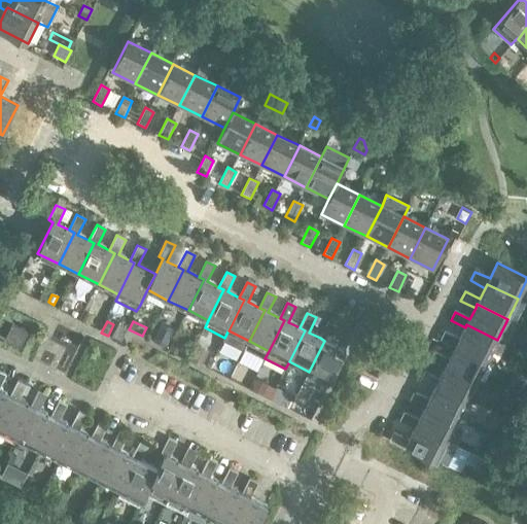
[(162,323),(152,341),(166,348),(174,330),(162,323)]
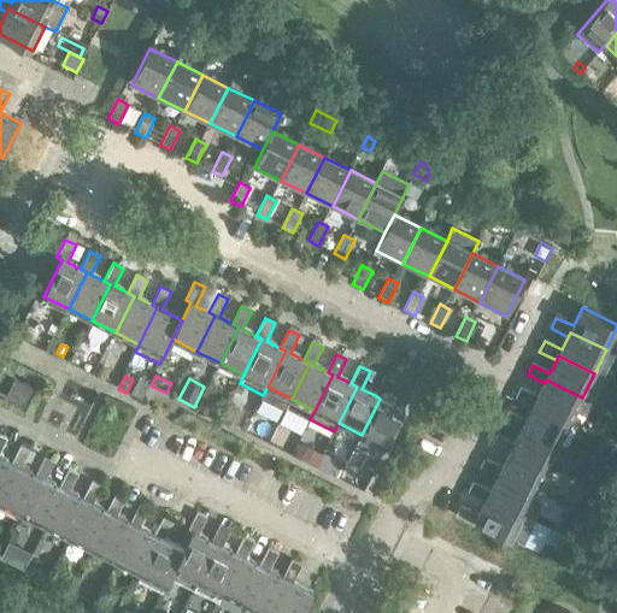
[(383,378),(375,395),(380,399),(362,435),(387,447),(405,411),(385,401),(394,383),(383,378)]
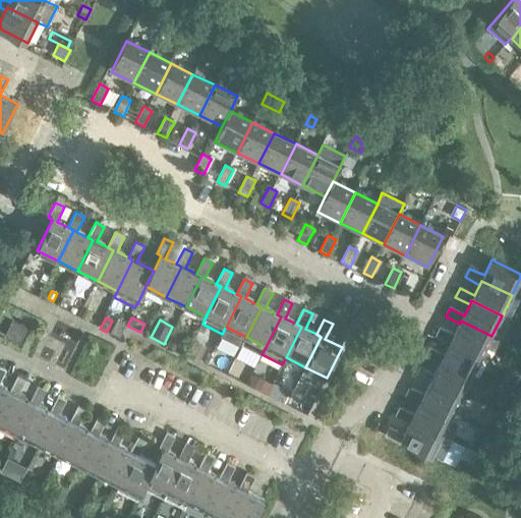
[(126,326),(117,321),(110,334),(120,338),(126,326)]
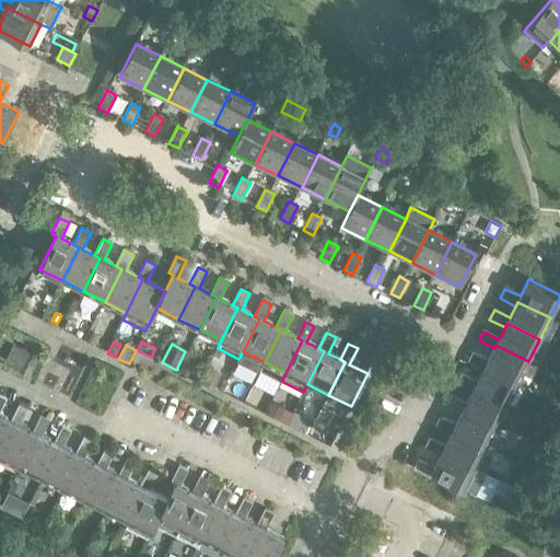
[(496,345),(494,348),(488,361),(473,354),(467,362),(483,370),(486,366),(517,382),(528,361),(496,345)]
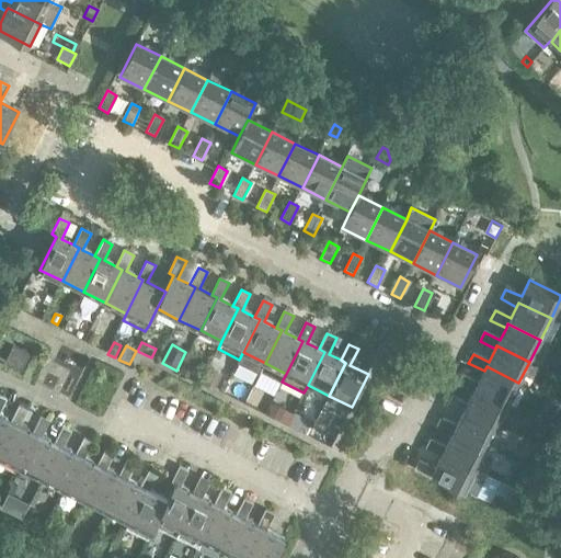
[(12,349),(6,363),(22,371),(29,356),(12,349)]
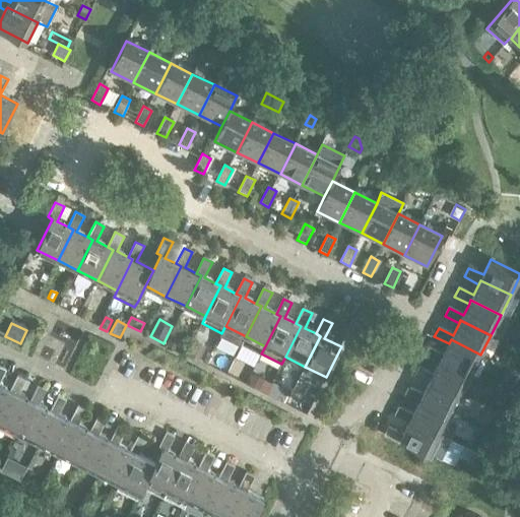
[(171,337),(167,345),(177,350),(181,342),(171,337)]
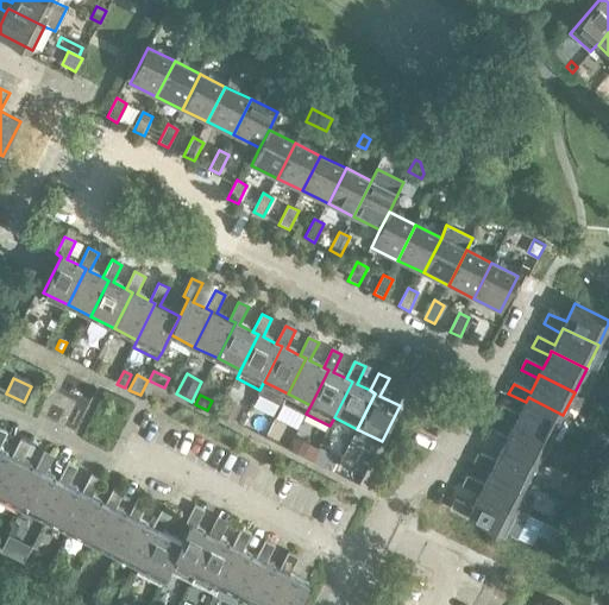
[(528,397),(526,402),(519,415),(502,407),(497,416),(514,426),(516,421),(552,439),(563,415),(528,397)]
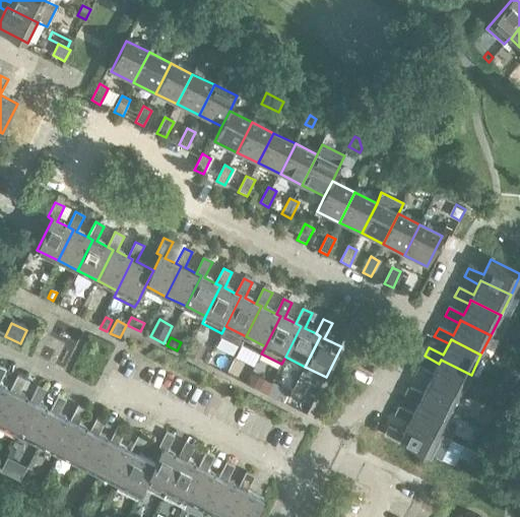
[(206,347),(195,342),(188,357),(199,362),(206,347)]
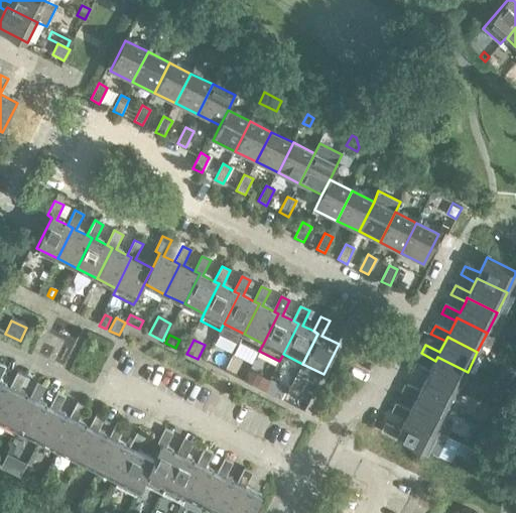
[(437,357),(435,361),(429,372),(415,365),(411,373),(425,380),(427,377),(458,392),(468,372),(437,357)]
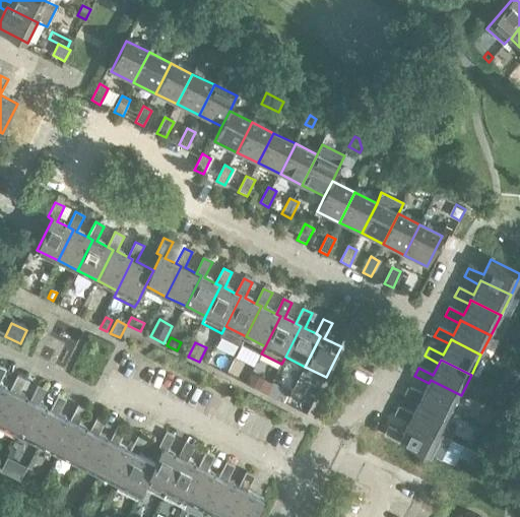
[(0,367),(0,422),(14,394),(10,392),(0,386),(0,383),(6,371),(0,367)]
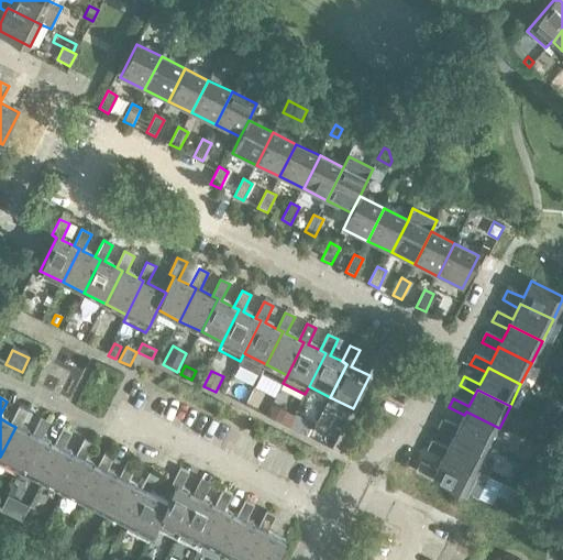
[(273,406),(266,418),(288,428),(294,416),(273,406)]
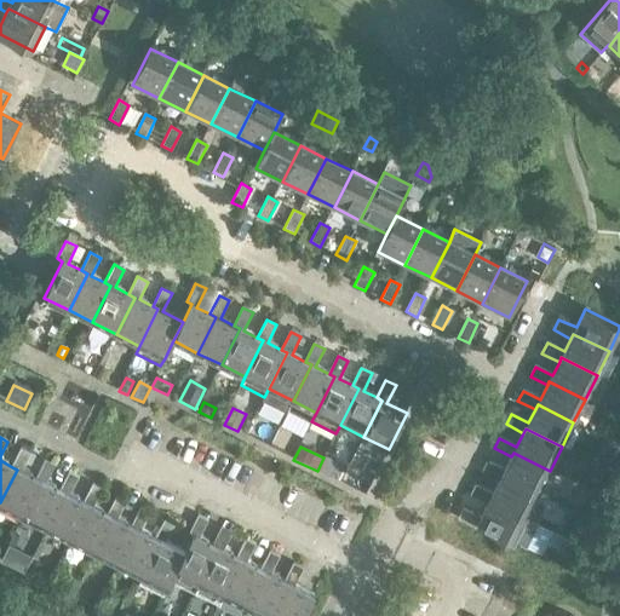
[(21,448),(12,467),(17,470),(0,502),(0,505),(23,517),(41,482),(35,478),(22,472),(32,454),(21,448)]
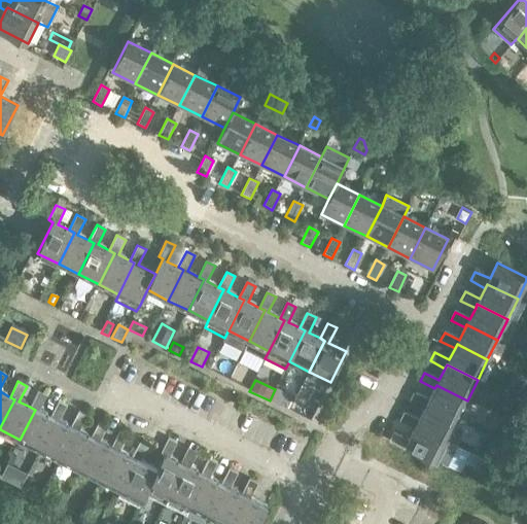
[(436,385),(434,388),(428,400),(414,393),(410,402),(424,409),(426,405),(457,420),(467,400),(436,385)]
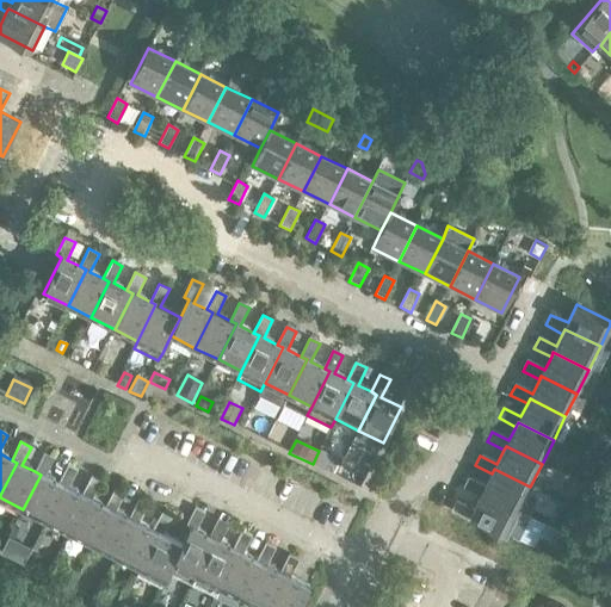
[(335,458),(321,451),(314,465),(328,472),(335,458)]
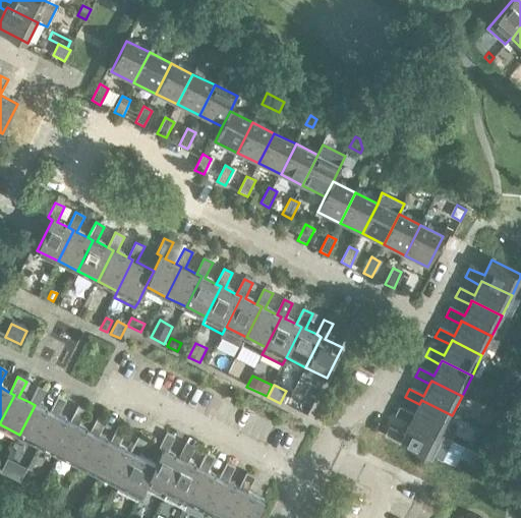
[(38,387),(30,402),(35,405),(19,435),(39,445),(54,414),(50,412),(39,407),(47,391),(38,387)]
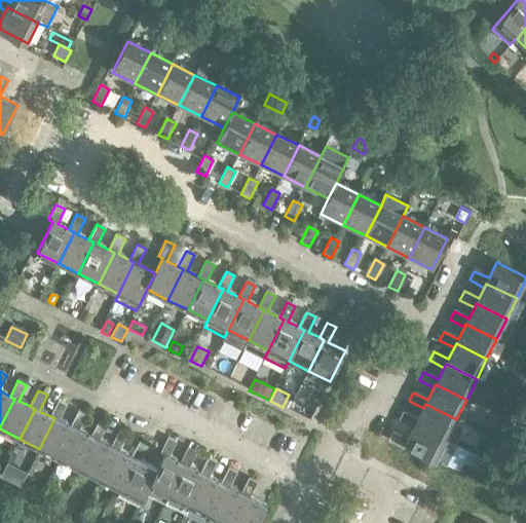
[(59,401),(50,416),(54,418),(39,449),(60,459),(75,428),(71,426),(59,420),(67,405),(59,401)]
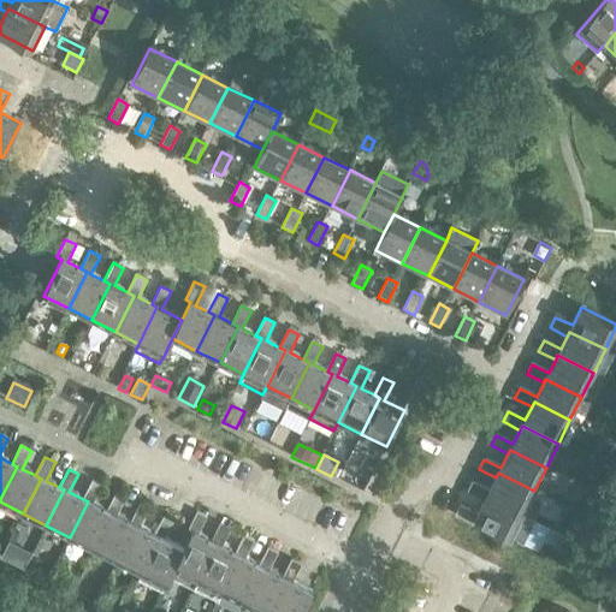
[(342,471),(337,469),(332,476),(338,480),(342,471)]
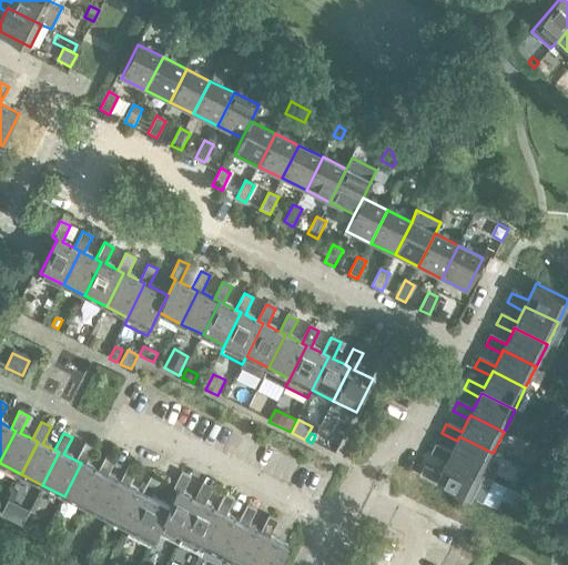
[(459,436),(457,441),(452,453),(435,445),(430,455),(446,463),(448,458),(482,475),(493,453),(459,436)]
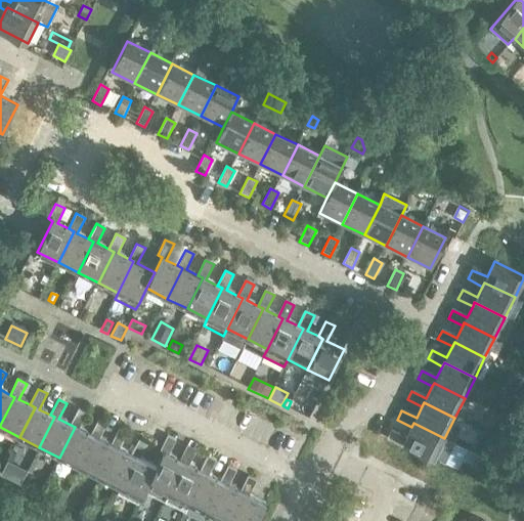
[(79,409),(71,425),(75,427),(59,458),(80,468),(95,437),(90,435),(79,429),(87,414),(79,409)]
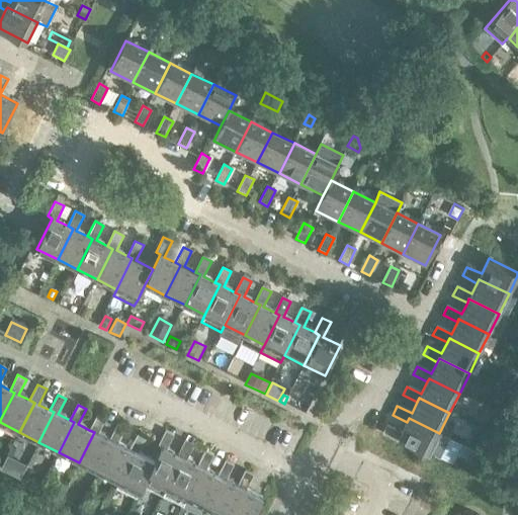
[(97,415),(89,430),(94,432),(79,462),(98,473),(113,442),(109,440),(98,434),(106,419),(97,415)]
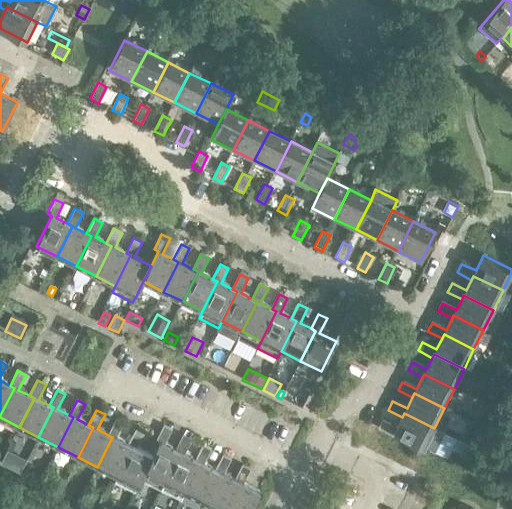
[(404,413),(402,417),(397,428),(382,421),(378,430),(393,437),(394,434),(424,448),(434,428),(404,413)]
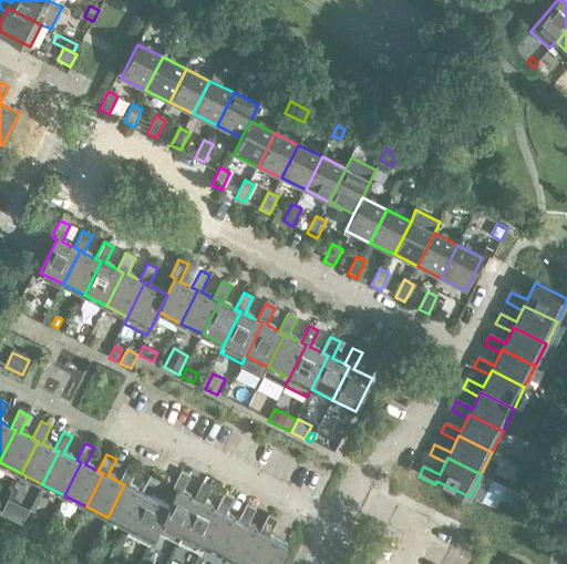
[(129,465),(120,482),(124,484),(107,518),(130,529),(146,495),(142,493),(130,486),(137,470),(129,465)]
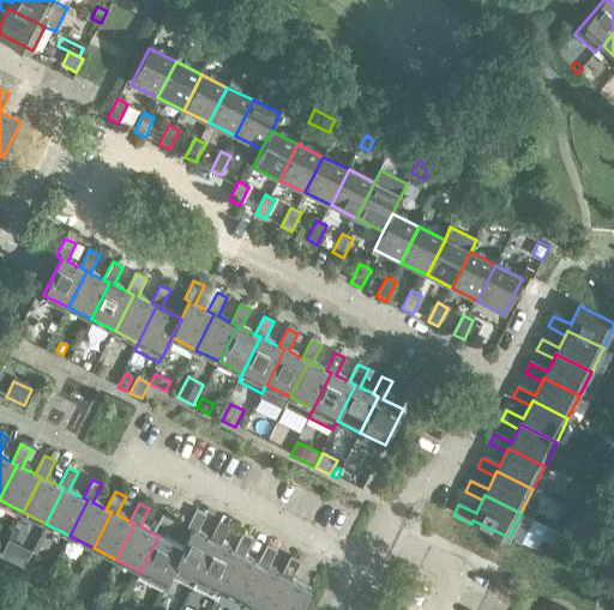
[(579,514),(565,507),(555,526),(570,533),(579,514)]
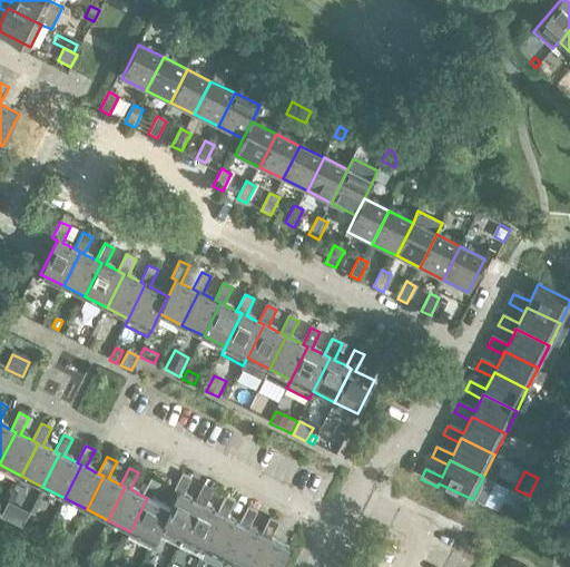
[(202,504),(196,501),(184,495),(192,479),(182,475),(175,490),(179,492),(170,509),(157,534),(180,545),(202,504)]
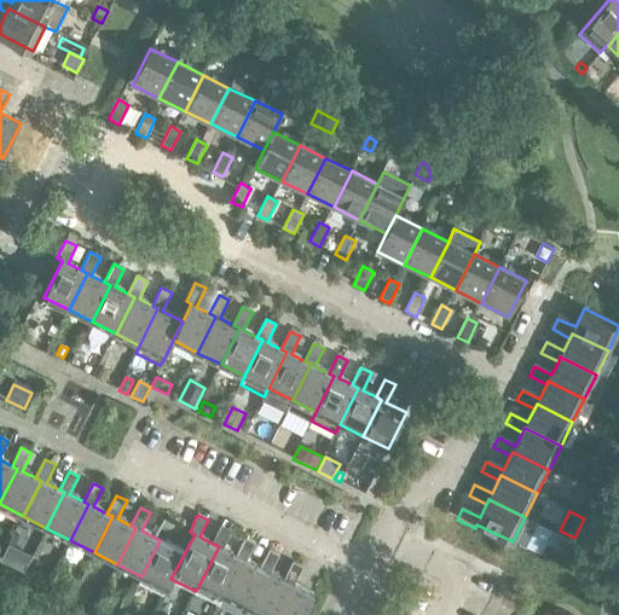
[(171,579),(185,552),(165,543),(174,524),(163,520),(155,538),(160,540),(142,576),(139,581),(165,593),(171,579)]
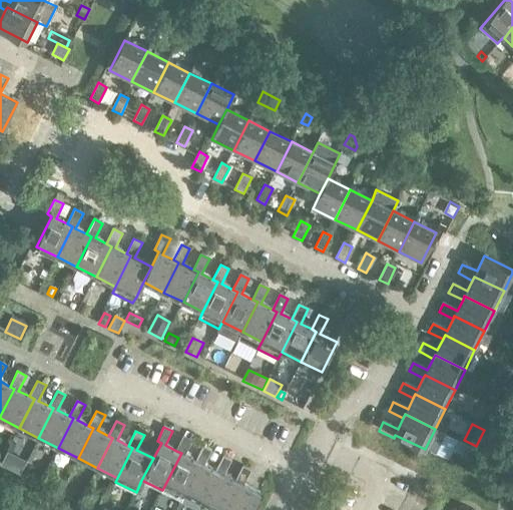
[(182,500),(185,493),(200,463),(196,460),(185,455),(192,441),(183,437),(176,451),(181,453),(162,490),(182,500)]
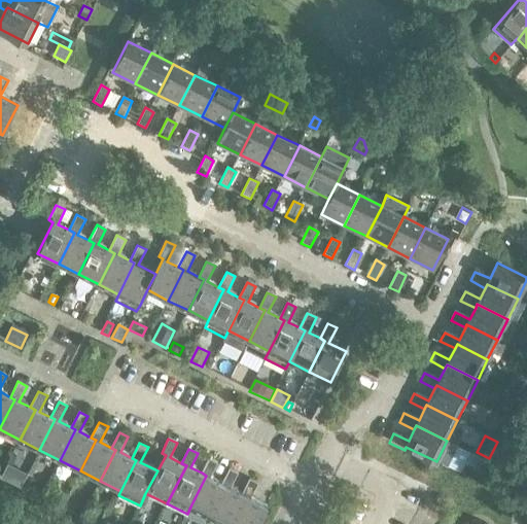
[(209,459),(202,473),(206,476),(190,507),(211,517),(226,485),(222,483),(210,478),(217,463),(209,459)]
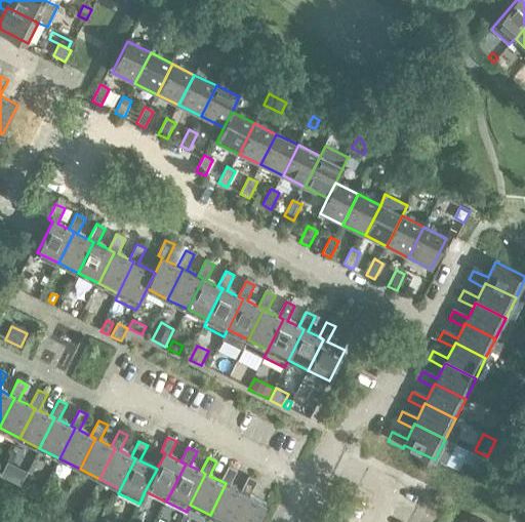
[(45,479),(50,469),(40,465),(36,475),(45,479)]
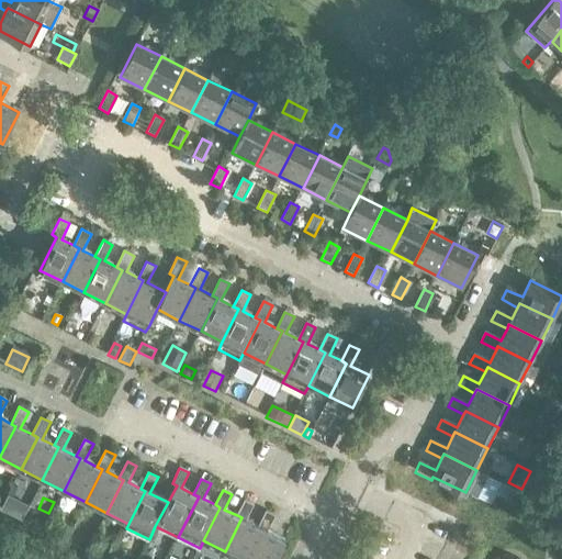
[(245,500),(237,515),(242,517),(225,551),(238,558),(248,558),(262,528),(258,526),(246,520),(254,505),(245,500)]
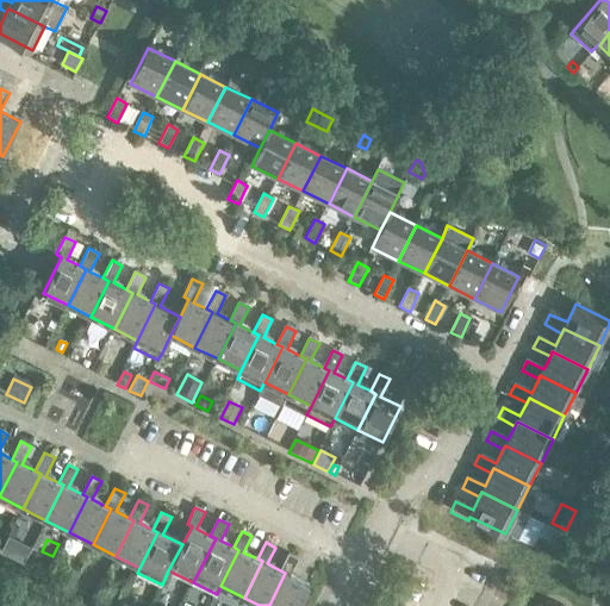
[(288,554),(280,570),(285,573),(269,605),(299,605),(310,586),(291,575),(299,558),(288,554)]
